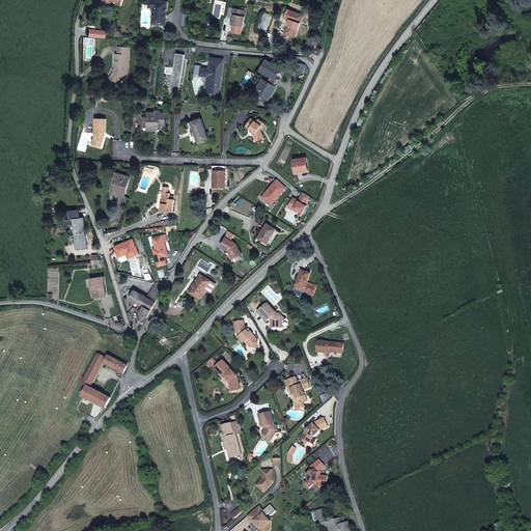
[(168,1),(151,0),(149,0),(149,7),(155,7),(152,24),(166,25),(168,1)]
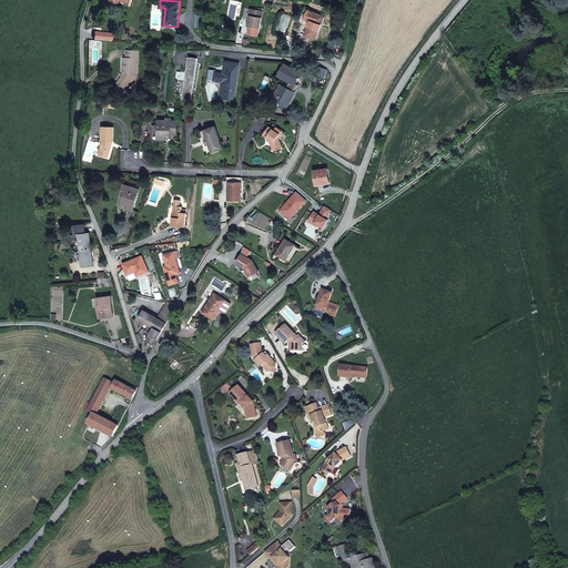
[(260,28),(263,11),(252,9),(250,21),(249,21),(247,26),(250,27),(260,28)]
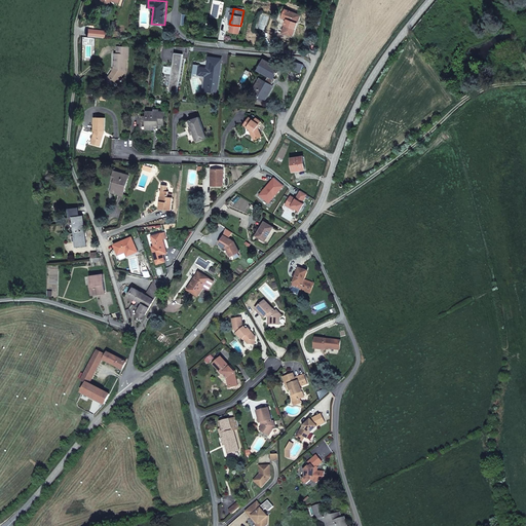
[(293,37),(301,15),(286,9),(283,17),(288,20),(283,33),(293,37)]
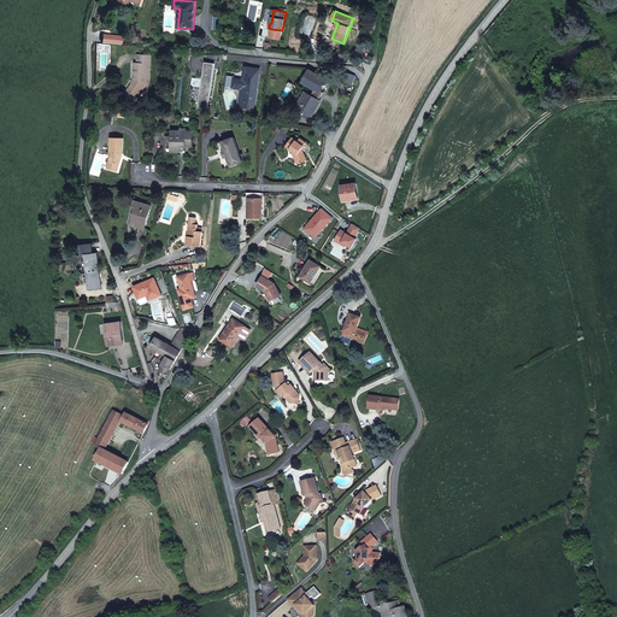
[(282,30),(271,29),(270,37),(281,39),(282,30)]
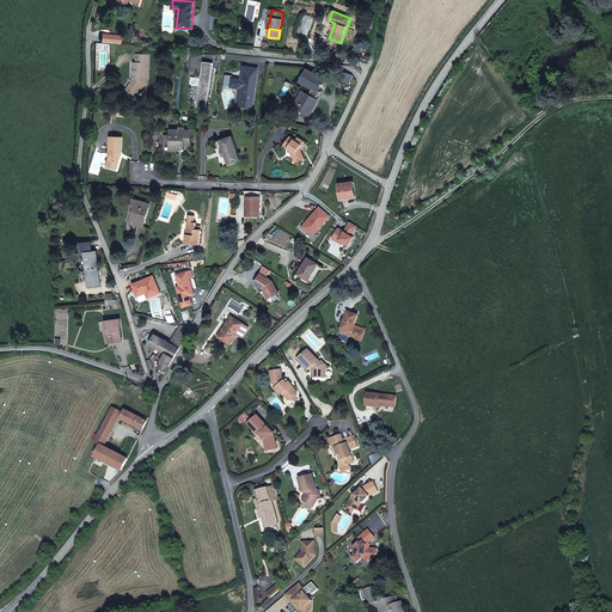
[(138,97),(146,83),(147,68),(148,69),(150,55),(136,54),(136,62),(134,62),(133,79),(134,79),(127,90),(138,97)]
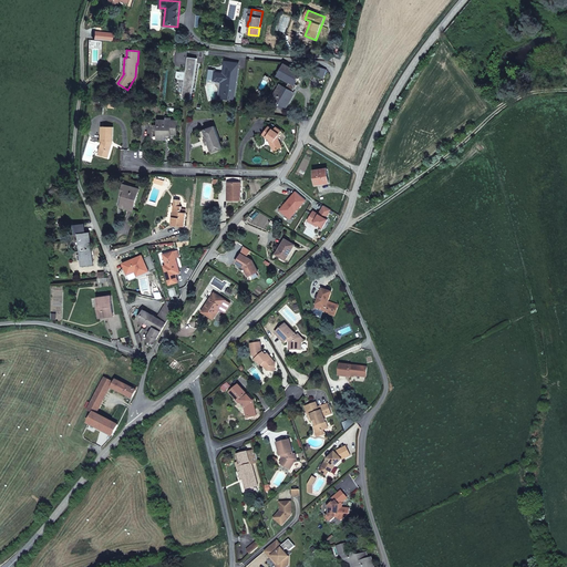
[(188,57),(183,98),(192,99),(197,58),(188,57)]
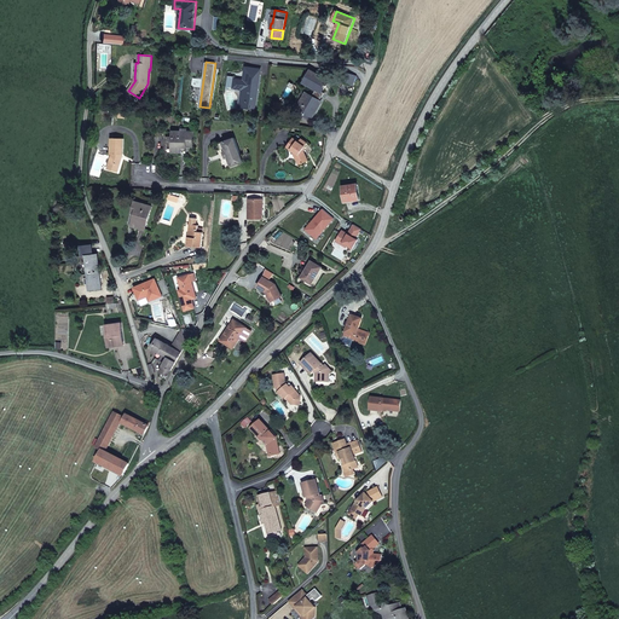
[(308,93),(299,109),(312,116),(322,102),(319,100),(323,93),(322,92),(329,81),(311,70),(304,82),(317,90),(313,96),(308,93)]
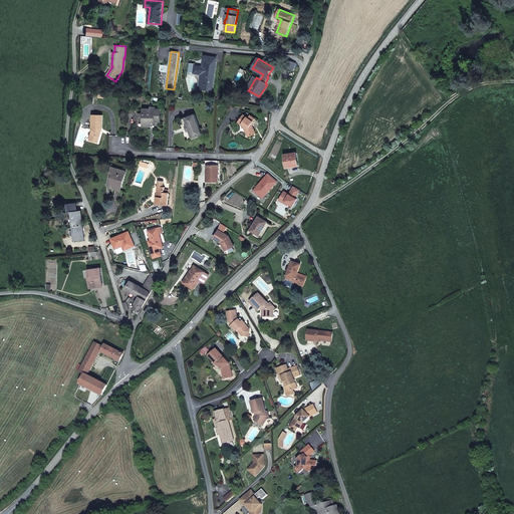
[(190,63),(189,72),(204,74),(203,78),(201,77),(199,89),(200,89),(212,91),(213,79),(211,79),(212,75),(213,75),(213,70),(214,60),(204,59),(203,66),(196,65),(196,64),(190,63)]
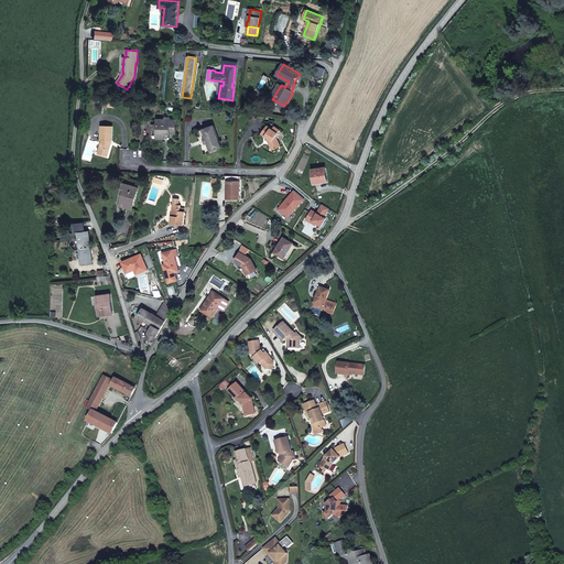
[(311,74),(322,77),(325,68),(314,65),(311,74)]
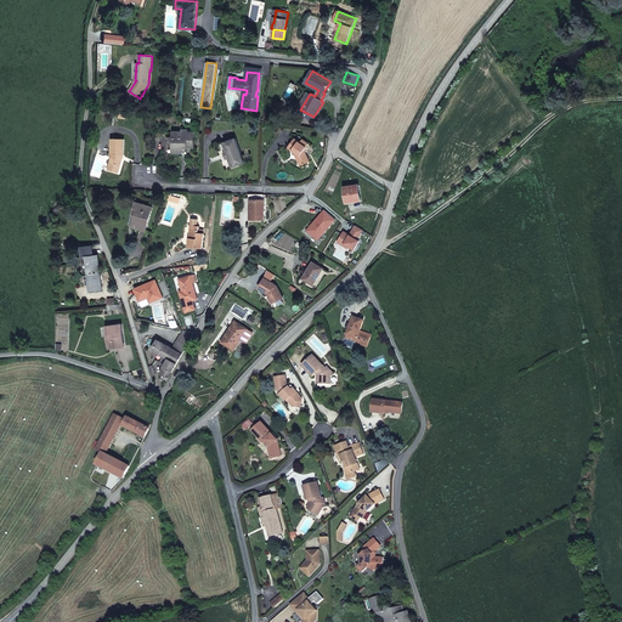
[(247,90),(228,88),(228,90),(242,92),(239,109),(242,111),(242,108),(241,108),(243,94),(246,95),(247,90)]
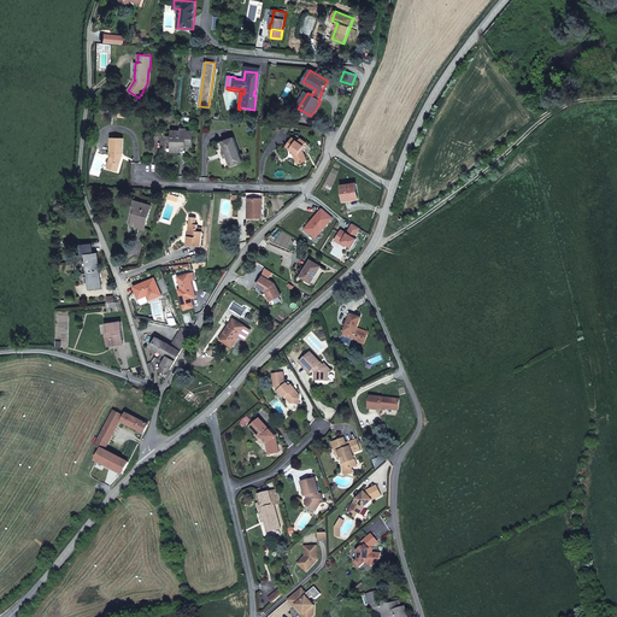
[(169,136),(169,152),(180,152),(180,150),(186,150),(186,146),(192,147),(193,130),(172,130),(172,136),(169,136)]
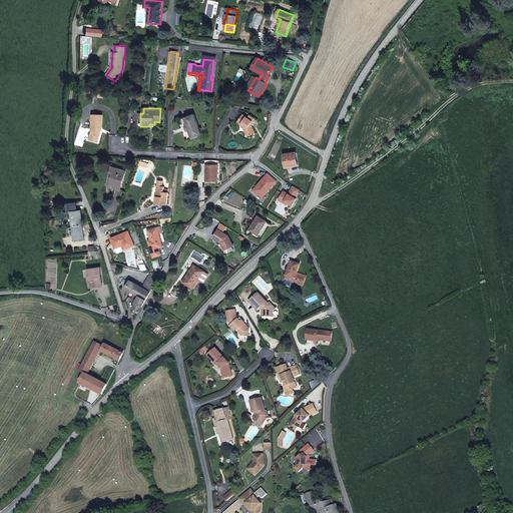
[(97,142),(102,127),(102,115),(92,114),(91,127),(93,127),(89,139),(97,142)]
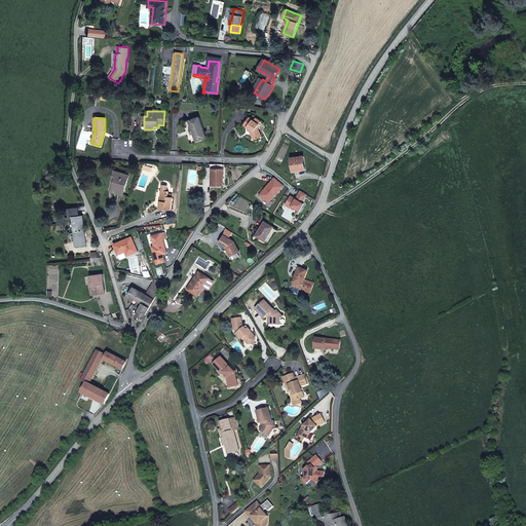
[(207,138),(199,117),(189,120),(191,128),(193,135),(196,142),(207,138)]
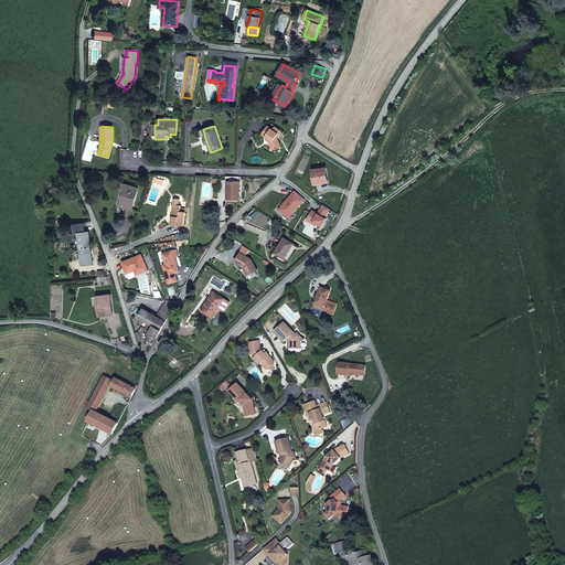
[(263,134),(273,141),(270,144),(274,150),(281,147),(277,136),(280,130),(275,126),(273,129),(268,126),(263,134)]
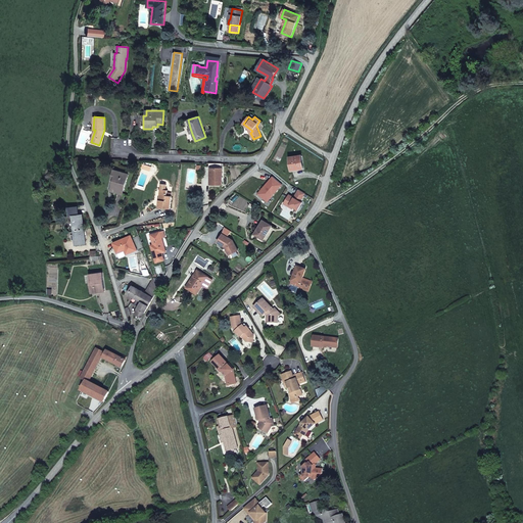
[(302,155),(289,157),(291,170),(303,169),(302,155)]
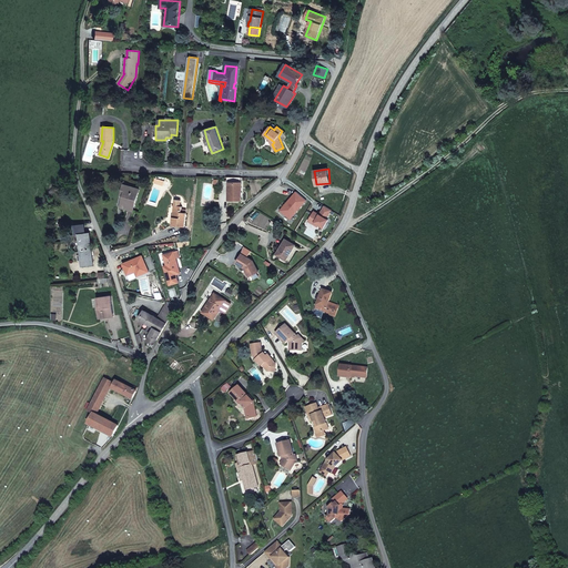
[(241,183),(241,178),(229,178),(229,200),(241,200),(241,183)]
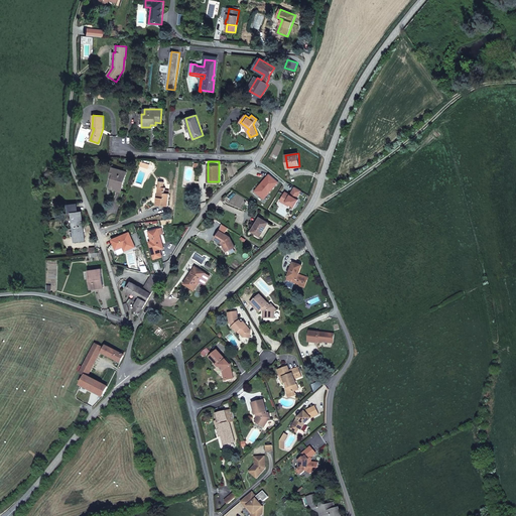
[(121,191),(126,171),(113,167),(112,173),(114,174),(113,177),(110,188),(121,191)]
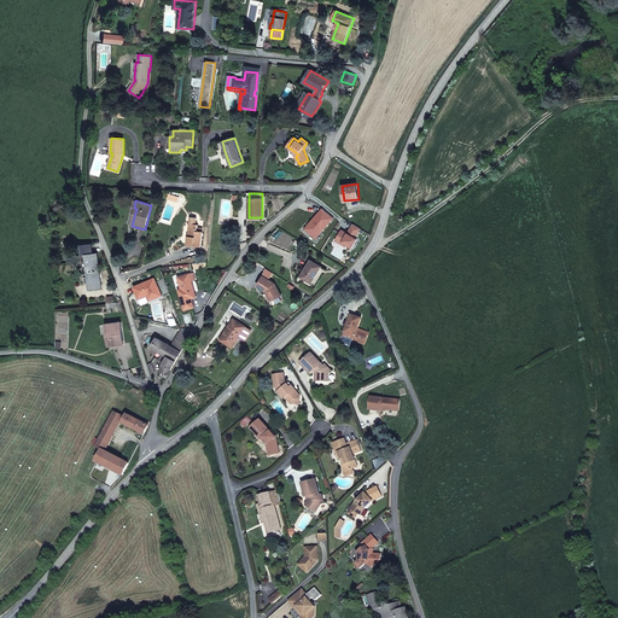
[(322,209),(304,228),(318,239),(334,220),(322,209)]
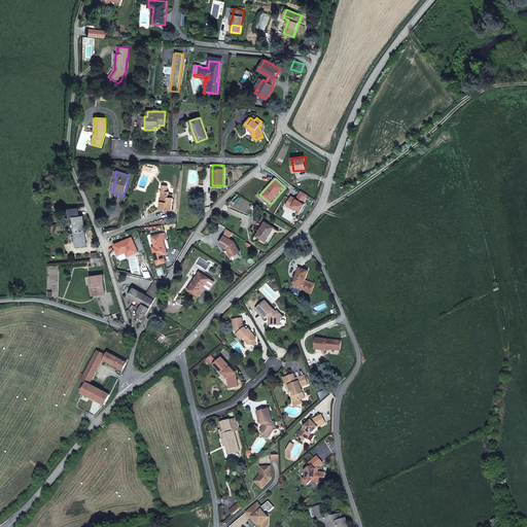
[(168,185),(163,185),(160,209),(172,210),(173,198),(169,197),(169,194),(170,191),(168,191),(168,185)]
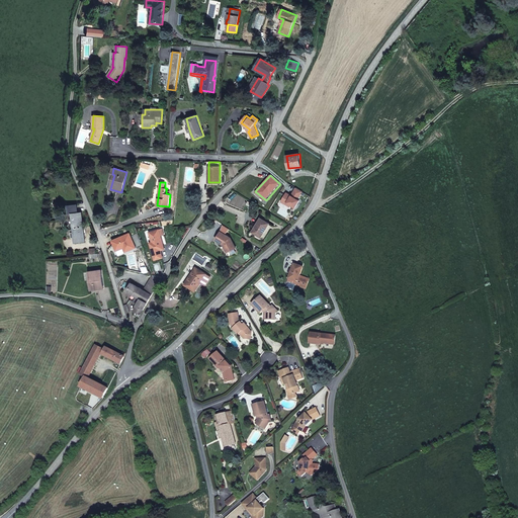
[(286,193),(282,202),(295,209),(305,192),(296,188),(292,196),(286,193)]
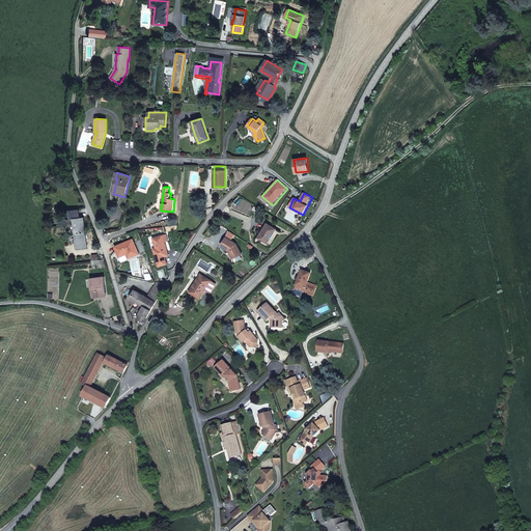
[(86,232),(84,217),(80,218),(79,210),(70,211),(71,219),(74,219),(75,224),(76,228),(76,230),(76,233),(86,232)]
